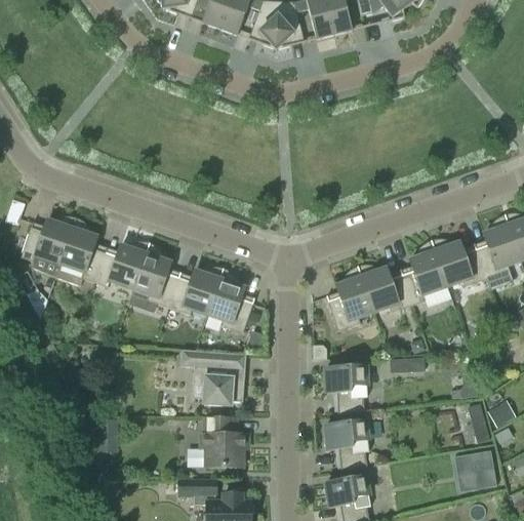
[(158,0),(163,6),(163,9),(165,9),(178,13),(182,6),(183,6),(183,3),(184,3),(195,7),(196,5),(198,0),(158,0)]
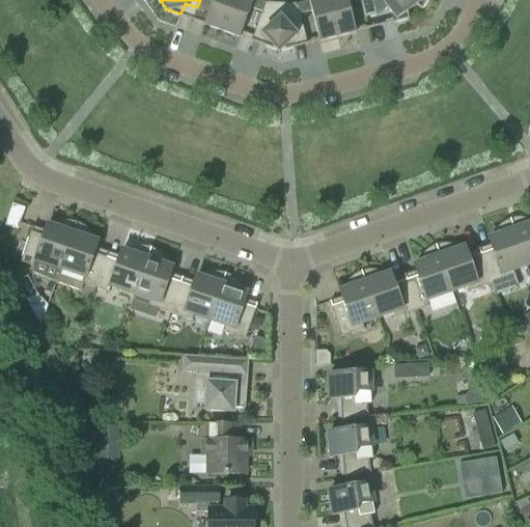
[(222,29),(232,0),(200,0),(198,5),(210,9),(204,22),(222,29)]
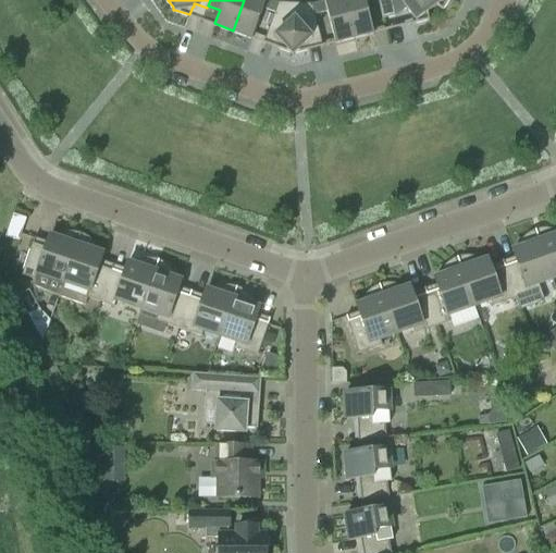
[(279,0),(244,0),(233,31),(252,37),(263,5),(275,11),(279,0)]
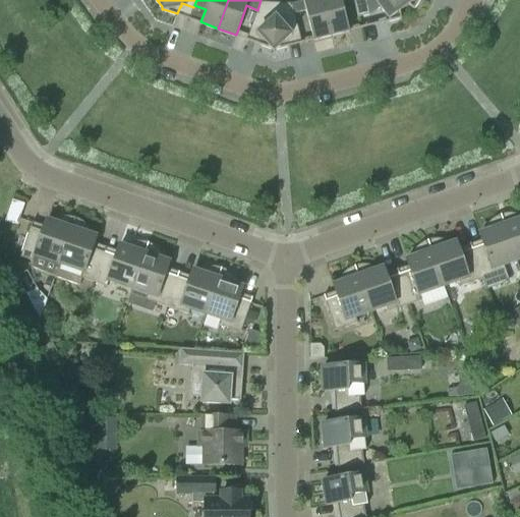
[(299,30),(295,11),(292,1),(261,0),(257,10),(256,11),(253,20),(251,29),(257,31),(262,36),(260,43),(273,48),(274,49),(276,48),(289,45),(287,38),(289,36),(287,34),(288,33),(299,30)]
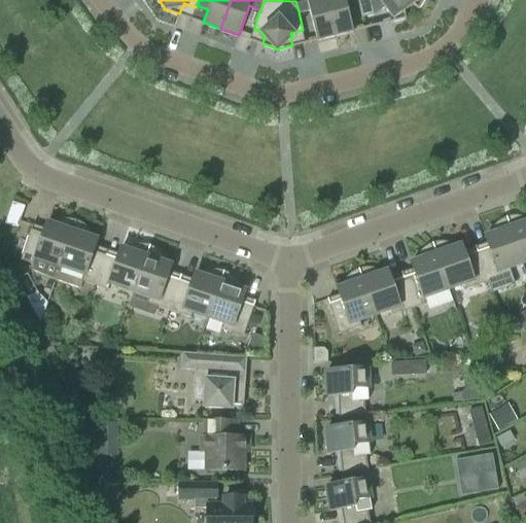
[(300,0),(295,1),(299,11),(310,8),(317,39),(336,34),(326,0),(300,0)]
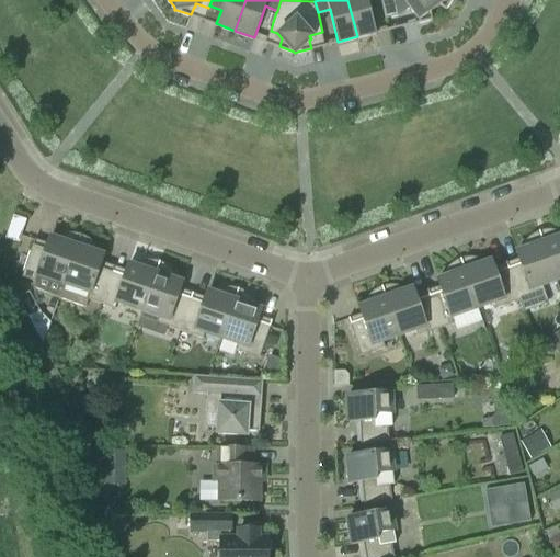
[(347,0),(357,36),(377,32),(369,0),(347,0)]
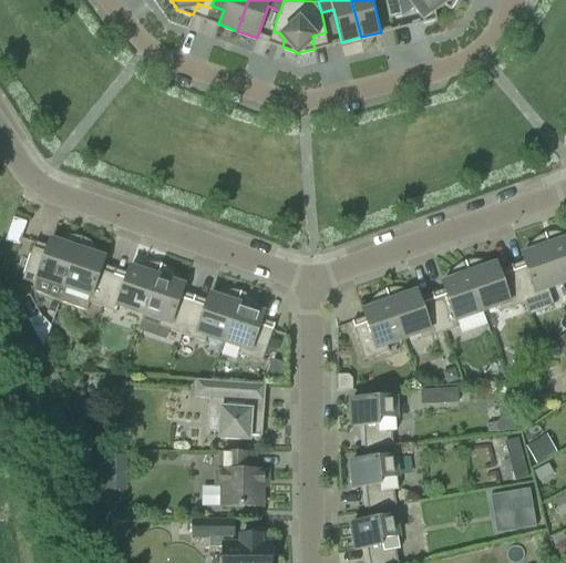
[(435,10),(440,7),(435,0),(387,0),(390,17),(404,13),(414,6),(419,12),(421,22),(438,18),(435,10)]
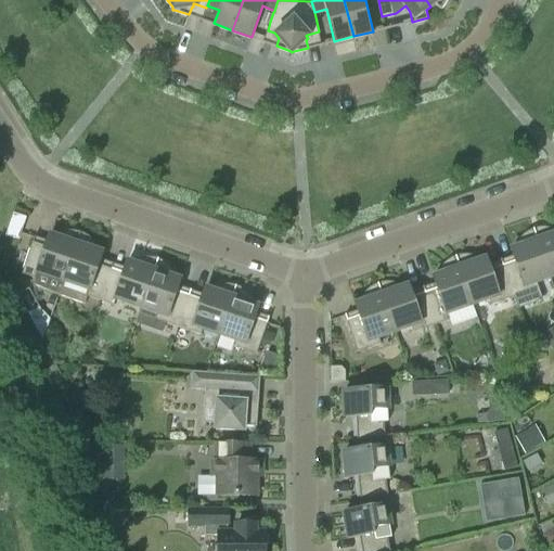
[(270,22),(273,12),(265,10),(261,18),(270,22)]
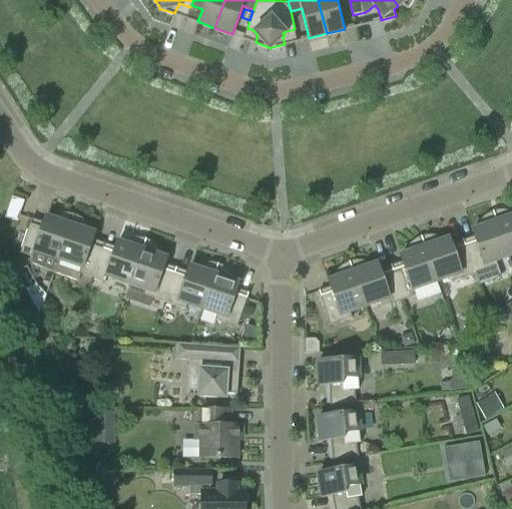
[(6,214),(6,215),(18,219),(25,199),(14,195),(12,194),(6,214)]
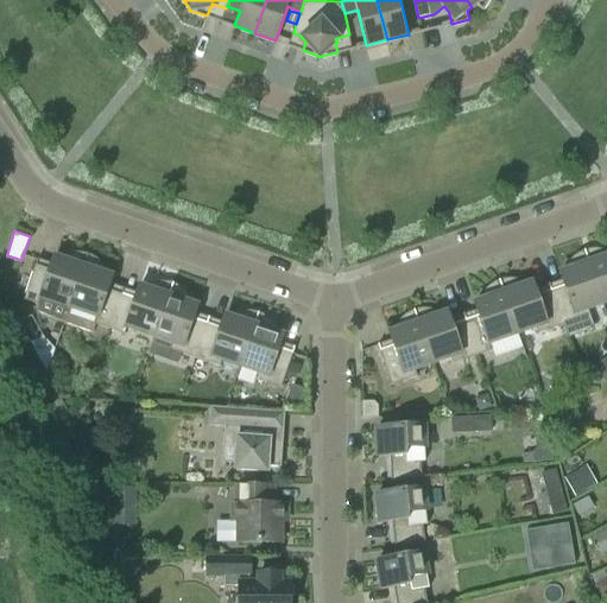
[(606,247),(602,247),(599,246),(595,246),(592,247),(588,247),(585,248),(604,300),(606,299),(606,247)]
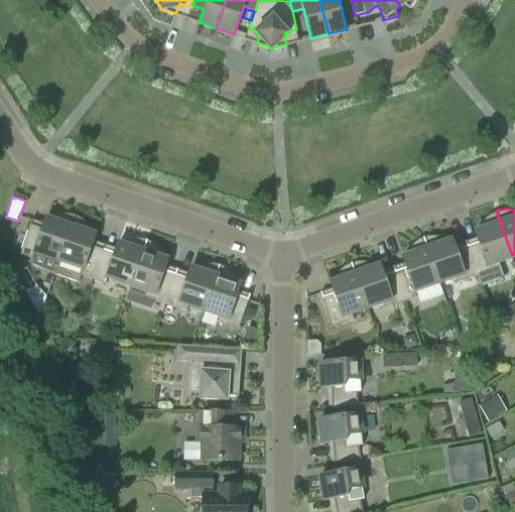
[(512,255),(496,211),(494,212),(491,214),(488,215),(486,217),(484,219),(482,222),(481,224),(482,228),(475,230),(479,240),(468,244),(478,273),(482,285),(505,277),(499,260),(512,255)]
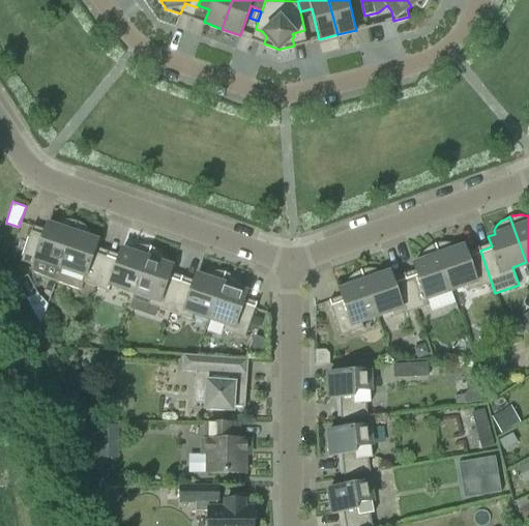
[(58,220),(55,221),(54,224),(48,222),(43,232),(33,229),(34,224),(33,224),(27,242),(21,258),(33,262),(31,269),(57,280),(77,220),(74,218),(70,218),(67,217),(64,218),(61,218),(58,220)]
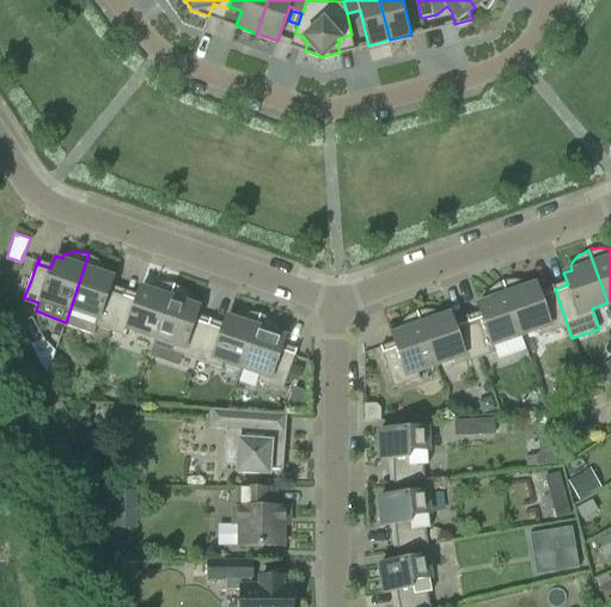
[(109,327),(122,293),(109,288),(114,276),(107,274),(108,270),(107,267),(104,264),(102,262),(99,259),(97,257),(95,256),(91,255),(89,253),(66,323),(93,332),(97,324),(109,327)]
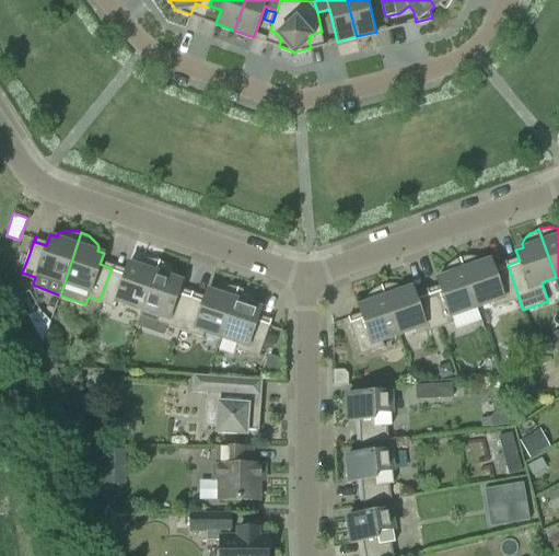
[(484,261),(482,257),(480,256),(477,256),(474,255),(472,255),(468,255),(466,255),(463,256),(459,256),(477,304),(493,299),(496,305),(519,297),(508,265),(495,269),(491,258),(484,261)]
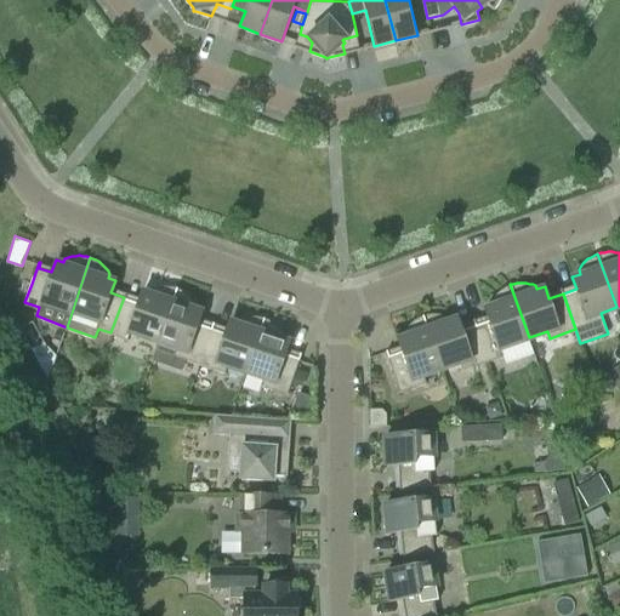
[(529,337),(510,284),(507,285),(504,287),(501,289),(498,291),(495,295),(494,297),(491,300),(493,304),(485,307),(489,319),(476,324),(488,359),(504,354),(501,347),(529,337)]
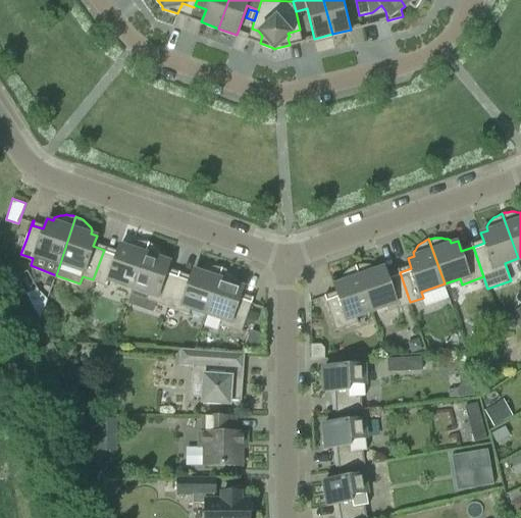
[(145,251),(148,241),(146,241),(143,240),(140,240),(137,240),(134,241),(131,242),(127,243),(126,246),(120,244),(116,254),(104,250),(93,279),(106,283),(108,278),(132,287),(145,251)]
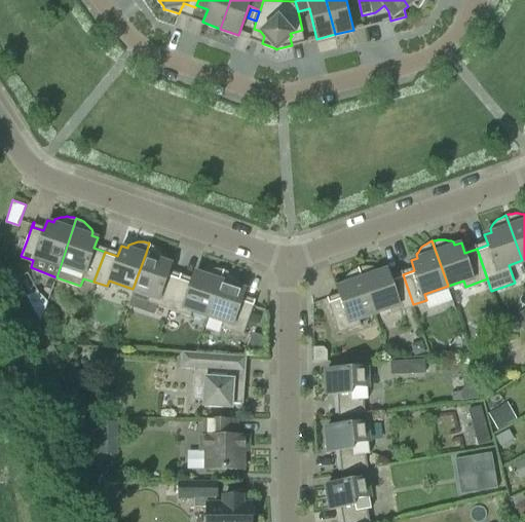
[(167,307),(179,277),(167,273),(172,262),(165,260),(166,257),(164,255),(163,253),(161,250),(159,249),(157,247),(154,246),(152,244),(149,243),(146,253),(133,289),(148,294),(146,300),(167,307)]
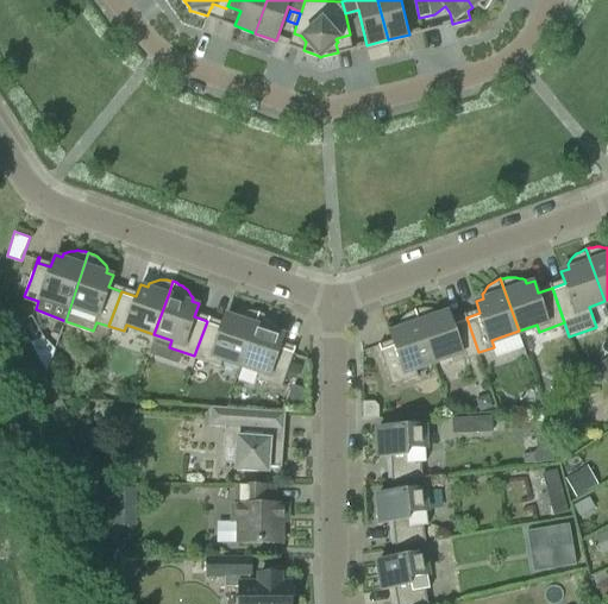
[(478,352),(467,318),(453,322),(449,310),(440,313),(439,309),(437,308),(433,308),(431,307),(427,307),(424,307),(421,307),(418,308),(415,309),(433,360),(451,354),(453,362),(478,352)]
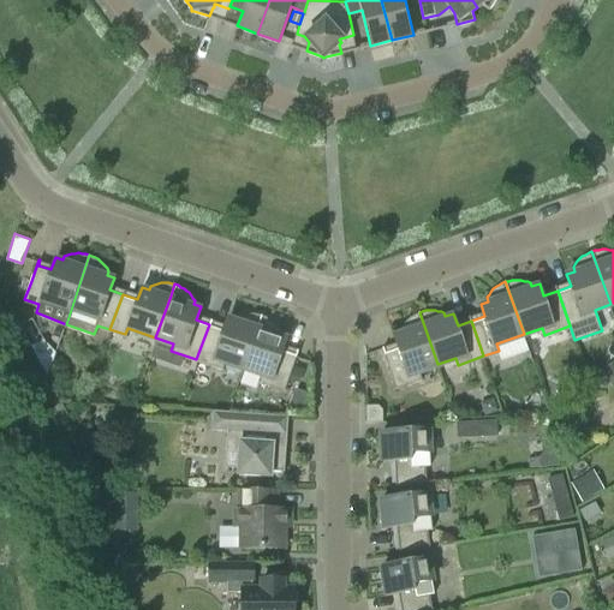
[(240,314),(237,315),(236,318),(228,316),(224,329),(209,324),(196,359),(221,368),(224,362),(242,368),(257,326),(261,314),(257,312),(255,312),(251,312),(248,312),(244,312),(240,314)]
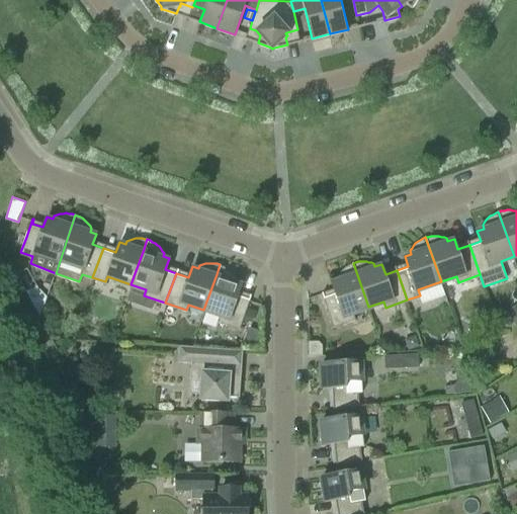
[(368,307),(353,263),(350,264),(347,265),(345,267),(343,269),(341,271),(339,273),(337,276),(339,279),(332,281),(336,292),(325,295),(323,291),(322,291),(334,326),(355,319),(353,313),(368,307)]
